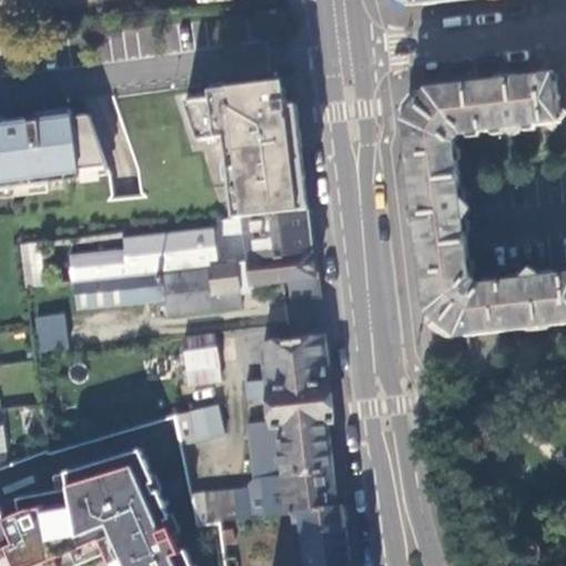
[(556,91),(554,72),(554,71),(432,86),(432,88),(422,88),(402,114),(404,127),(402,127),(406,160),(421,279),(423,304),(425,304),(426,316),(450,335),(463,333),(463,335),(565,322),(565,271),(542,274),(541,272),(519,275),(519,276),(479,281),(473,274),(465,215),(466,215),(464,195),(463,195),(456,141),(460,133),(502,129),(502,130),(522,128),(522,127),(544,123),(551,129),(556,121),(559,120),(559,117),(565,110),(557,104),(557,100),(558,98),(557,95),(558,93),(556,91)]
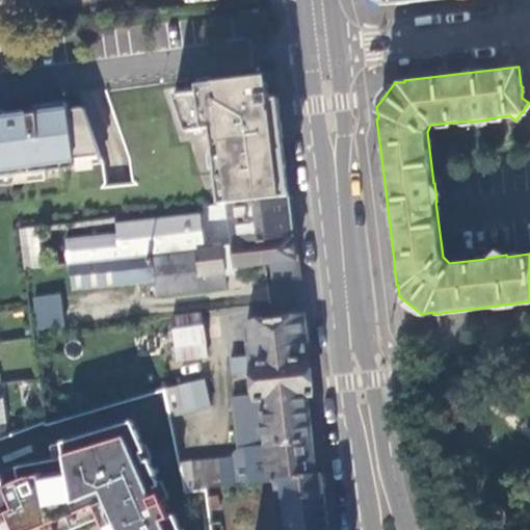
[(265,84),(256,76),(222,80),(223,87),(173,94),(185,130),(210,127),(212,142),(281,134),(276,106),(276,99),(269,100),(268,93),(266,93),(265,84)]
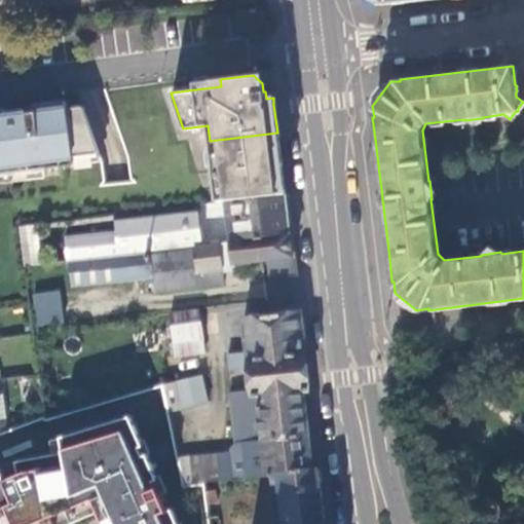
[(0,173),(11,172),(19,162),(73,156),(73,155),(98,152),(98,153),(99,153),(81,105),(36,112),(36,109),(35,109),(35,111),(26,113),(27,120),(21,121),(20,113),(5,115),(4,107),(0,108),(0,173)]
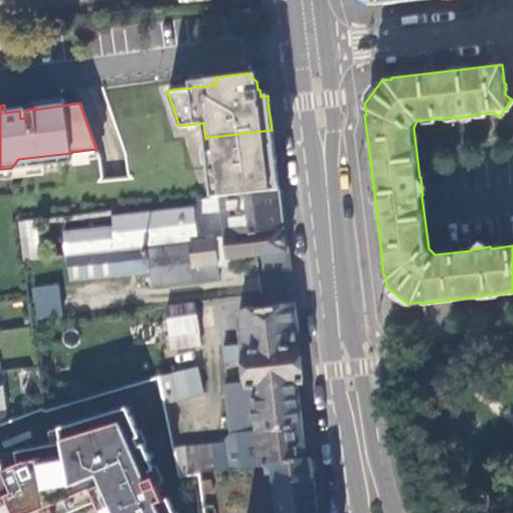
[(272,130),(205,138),(212,198),(220,197),(279,190),(274,152),(272,130)]
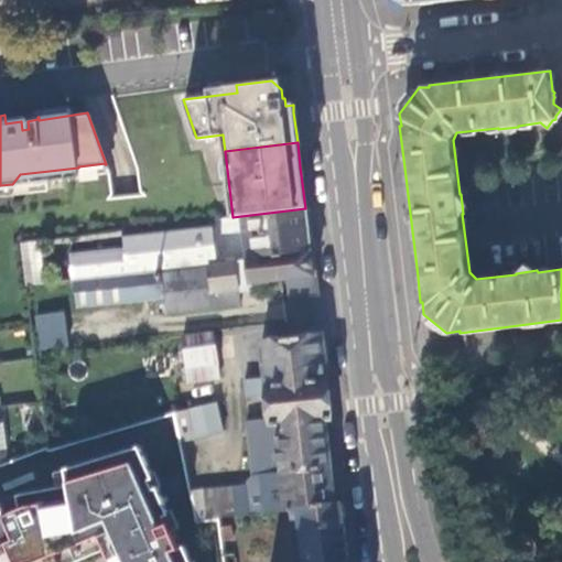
[(79,175),(78,168),(20,174),(12,184),(79,175)]
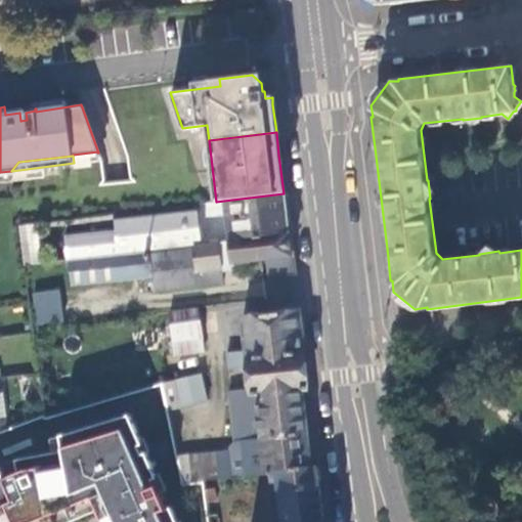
[(286,212),(284,193),(224,201),(228,241),(288,233),(286,212)]
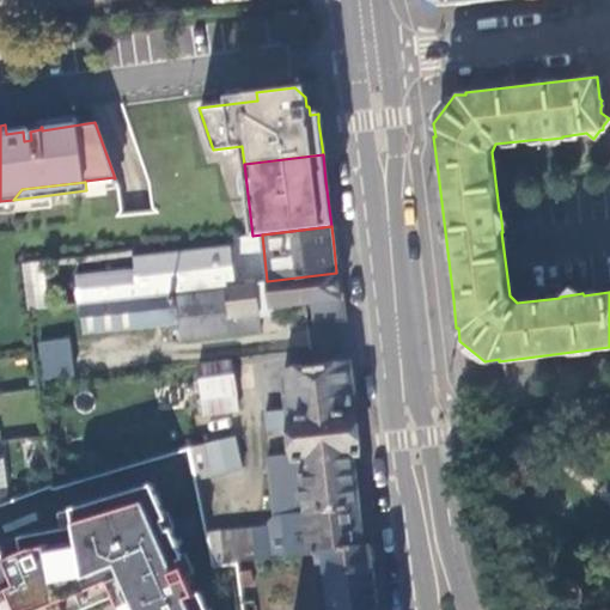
[(75,278),(79,304),(172,292),(233,285),(227,246),(134,257),(134,270),(75,278)]
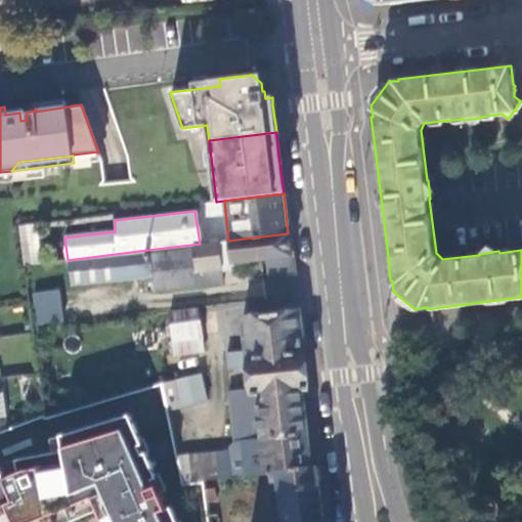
[(20,262),(38,260),(34,220),(16,222),(20,262)]
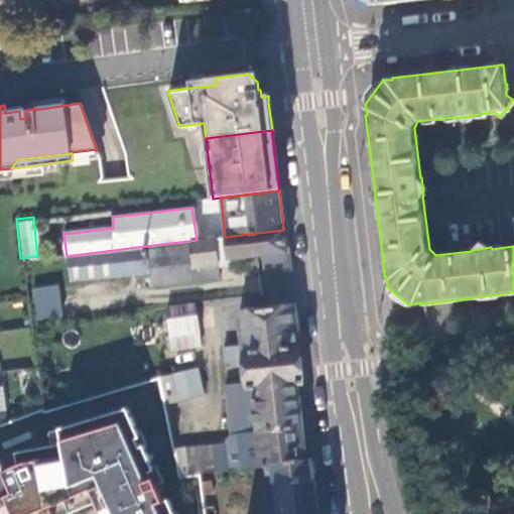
[(286,251),(283,230),(225,237),(197,240),(145,246),(149,270),(150,284),(219,277),(218,264),(234,262),(234,258),(286,251)]
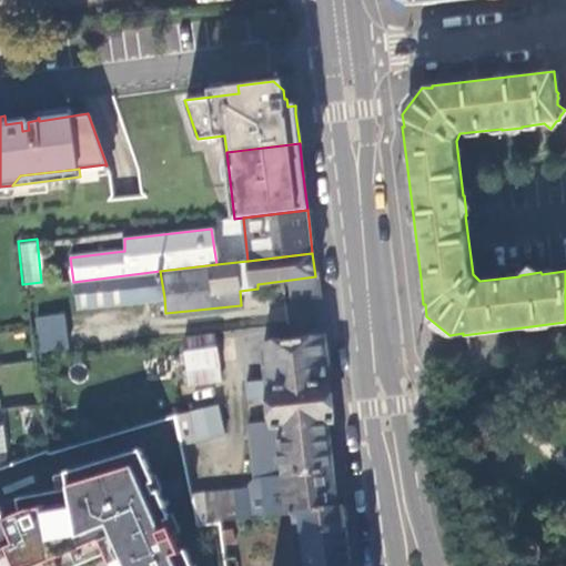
[(160,271),(73,282),(77,307),(164,297),(160,271)]
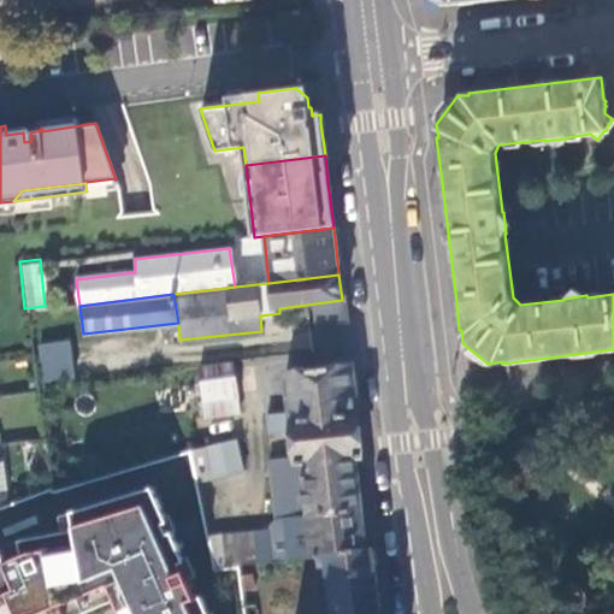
[(36,340),(37,379),(70,378),(68,338),(36,340)]
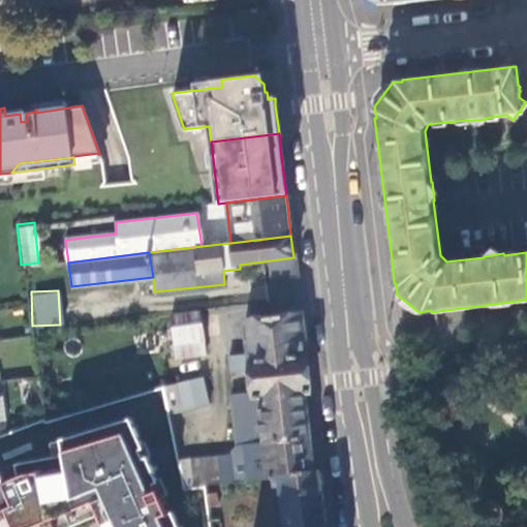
[(143,316),(145,332),(200,326),(198,310),(143,316)]
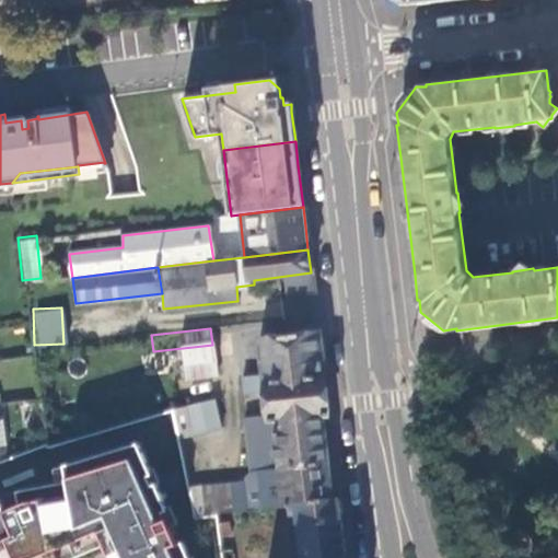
[(321,360),(317,332),(257,339),(258,340),(260,360),(262,374),(241,378),(242,392),(264,388),(264,384),(323,376),(321,360)]
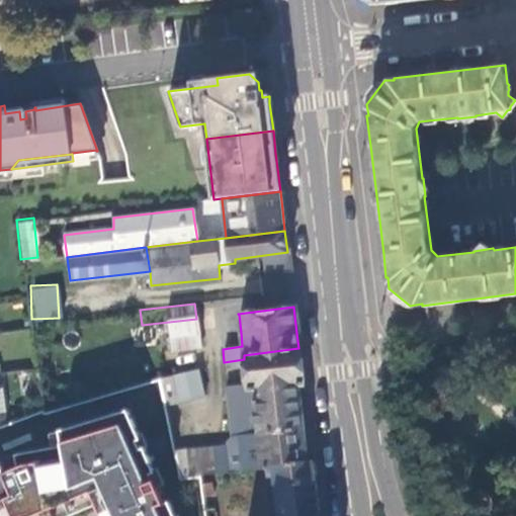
[(241,333),(239,315),(235,316),(231,320),(228,326),(225,335),(241,333)]
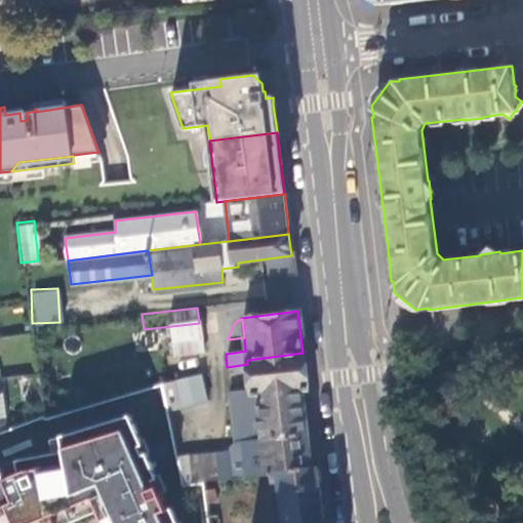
[(199,323),(144,329),(131,330),(133,344),(160,340),(200,336),(199,323)]
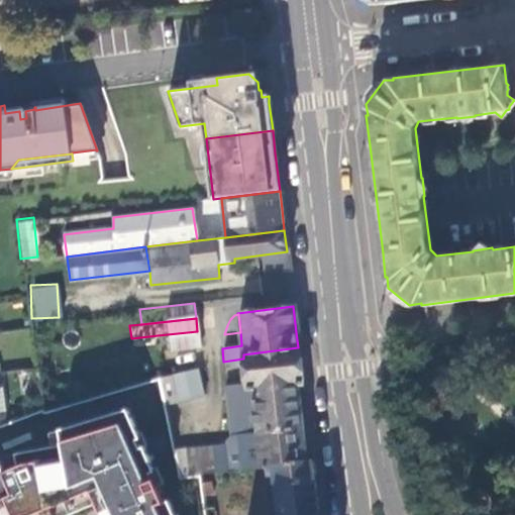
[(197,331),(158,335),(159,339),(171,339),(171,343),(179,347),(199,345),(197,331)]
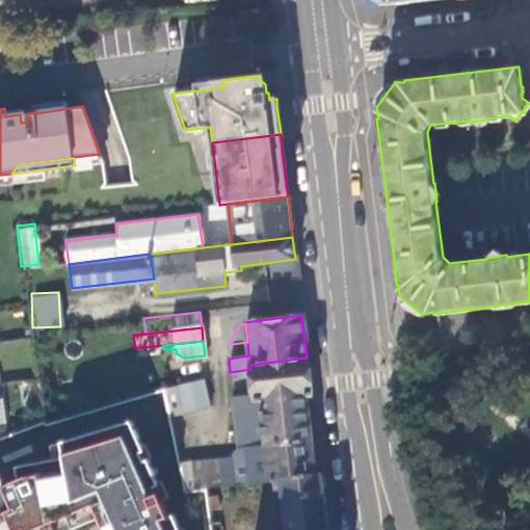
[(311,395),(307,358),(250,365),(250,369),(254,391),(230,394),(236,448),(229,456),(177,461),(183,491),(206,488),(247,483),(277,478),(315,474),(306,395),(311,395)]
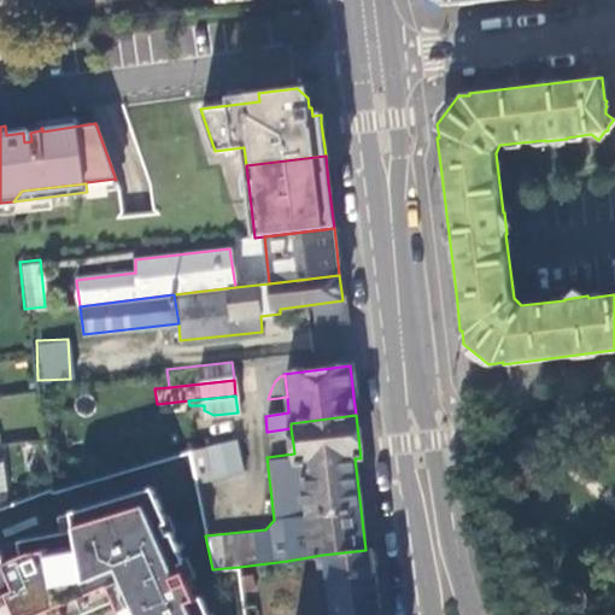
[(210,445),(187,451),(194,481),(242,472),(236,439),(210,445)]
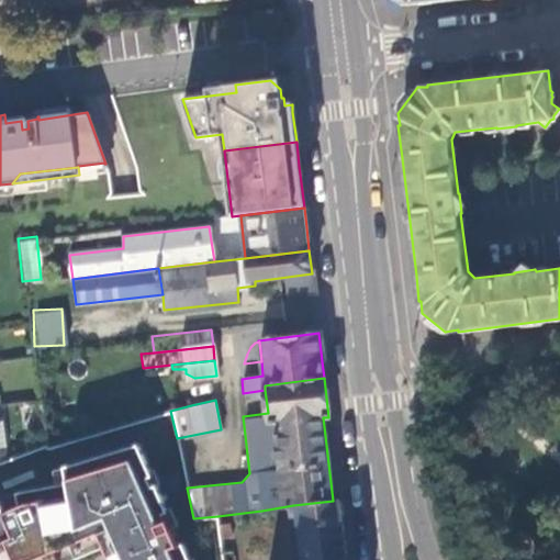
[(0,559),(55,559),(53,552),(96,535),(107,559),(187,559),(180,544),(175,546),(161,514),(166,512),(154,485),(150,486),(146,478),(150,477),(136,445),(63,467),(66,483),(14,492),(18,507),(2,513),(0,508),(0,559)]
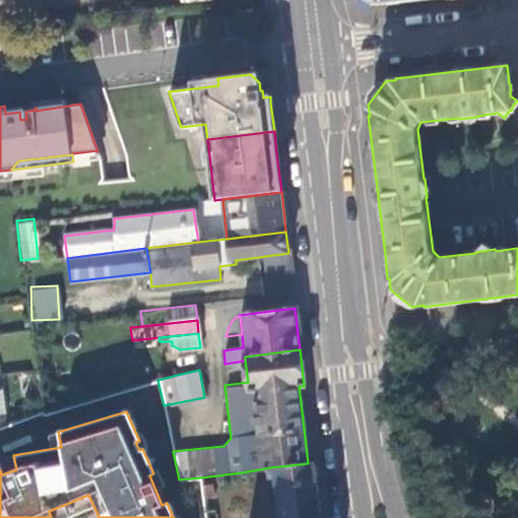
[(313,462),(308,463),(271,467),(277,517),(319,517),(319,511),(314,470),(313,462)]
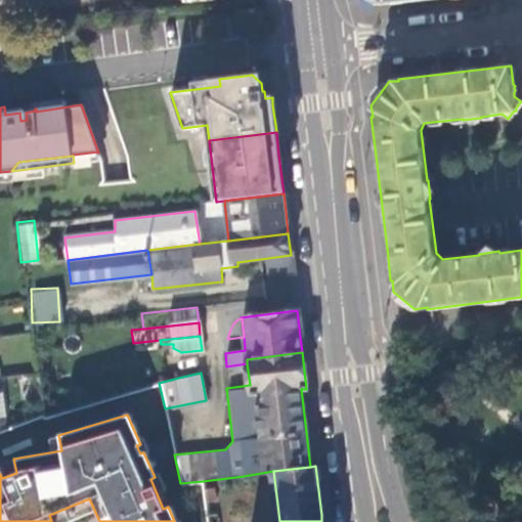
[(219,521),(213,487),(205,489),(211,521),(219,521)]
